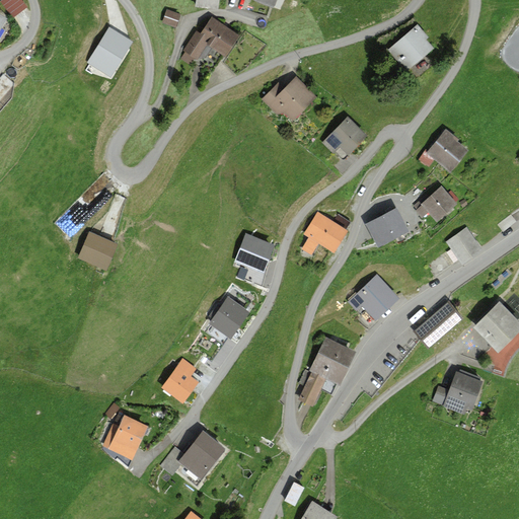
[(21,0),(1,0),(0,1),(13,17),(27,7),(21,0)]
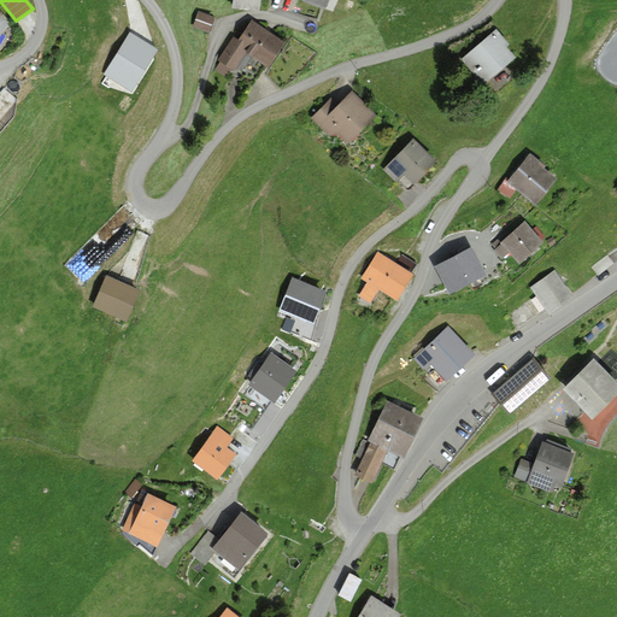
[(260,0),(233,0),(233,7),(260,11),(260,0)]
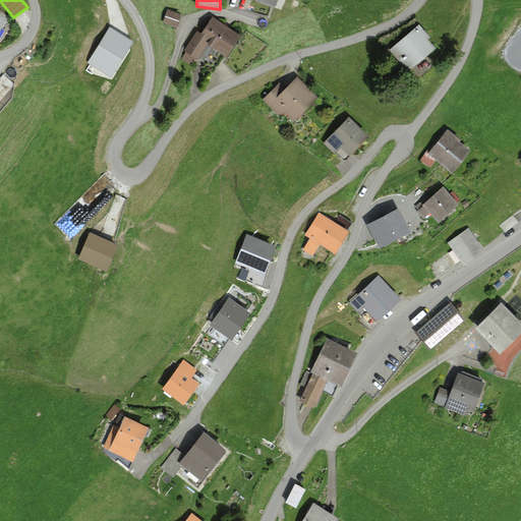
[(182,14),(167,9),(163,22),(177,27),(182,14)]
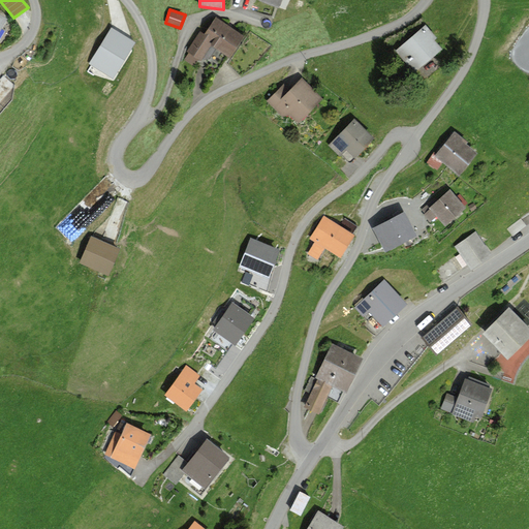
[(216,17),(205,33),(215,39),(211,45),(229,58),(244,36),(216,17)]
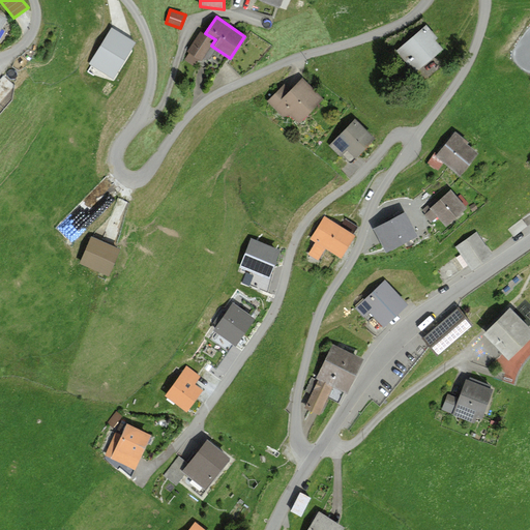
[(427,24),(395,51),(409,66),(412,64),(418,70),(443,49),(436,40),(438,38),(427,24)]
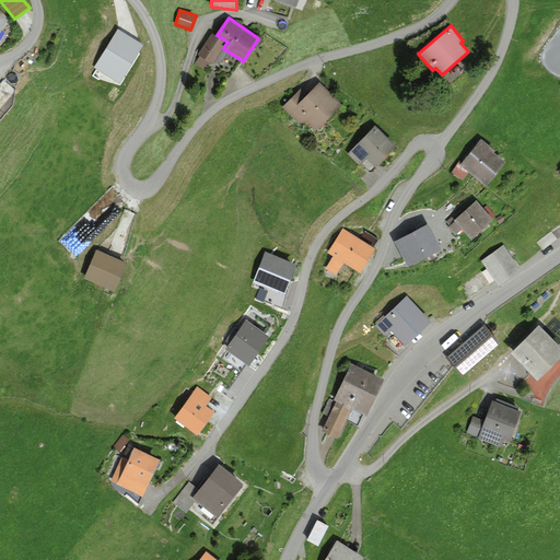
[(118,32),(96,67),(119,81),(141,45),(118,32)]
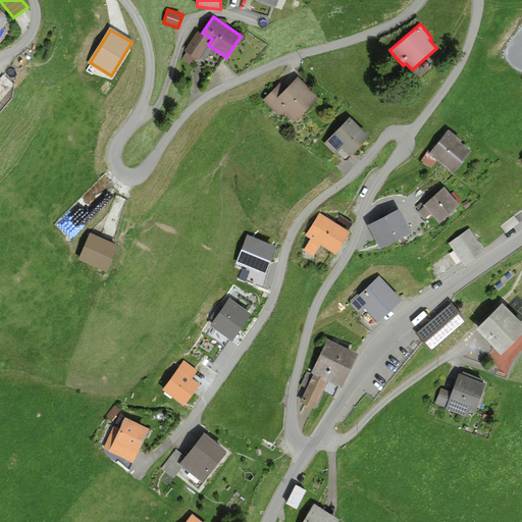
[(198,30),(184,51),(187,52),(181,59),(191,64),(195,58),(199,60),(208,45),(212,39),(202,33),(198,30)]
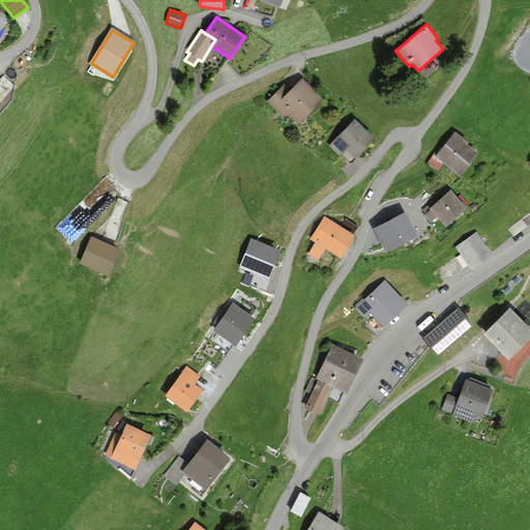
[(291,90),(285,84),(267,101),(283,117),(290,114),(299,123),(324,98),(302,78),(291,90)]
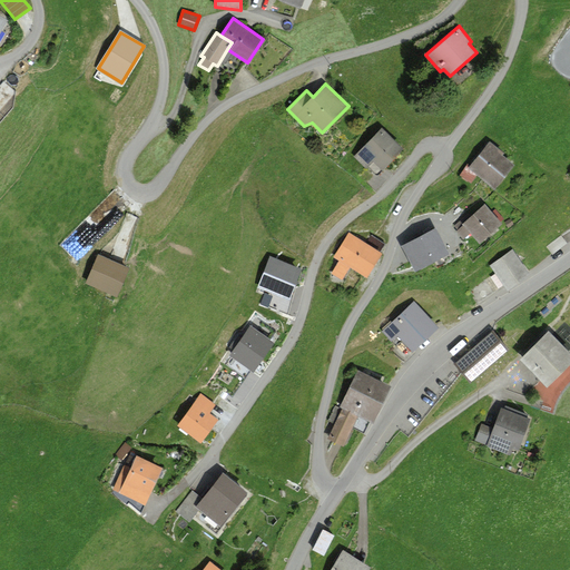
[(382,128),(354,156),(366,168),(373,161),(383,170),(404,149),(382,128)]
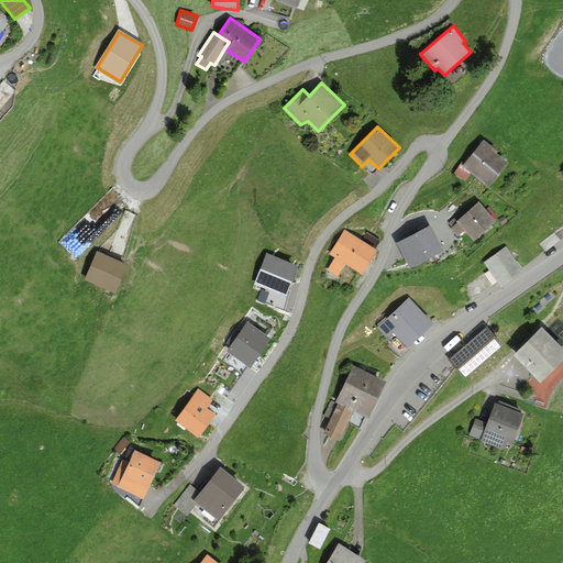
[(464,164),(462,162),(454,174),(464,181),(471,173),(489,188),(508,163),(497,153),(498,151),(484,140),(464,164)]
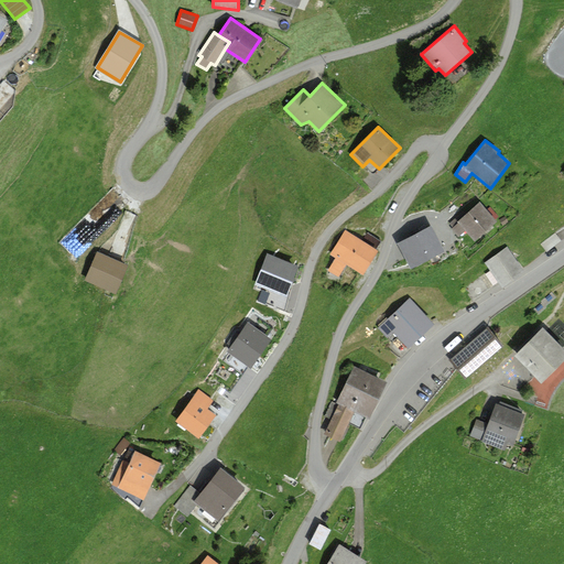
[(458,215),(449,224),(453,227),(458,221),(466,230),(475,240),(497,220),(496,219),(499,216),(490,207),(487,209),(480,202),(462,218),(458,215)]
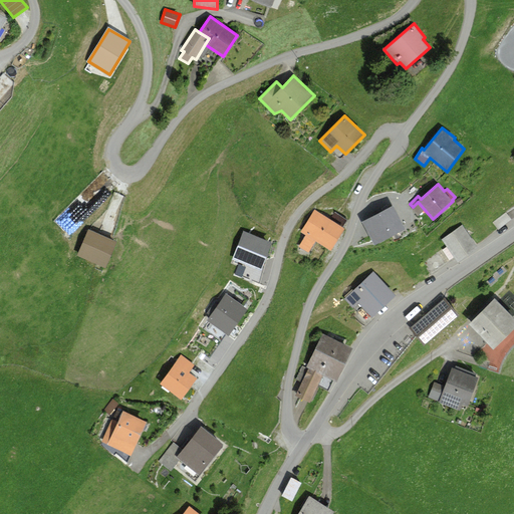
[(418,202),(413,207),(411,208),(418,217),(425,210),(418,202)]
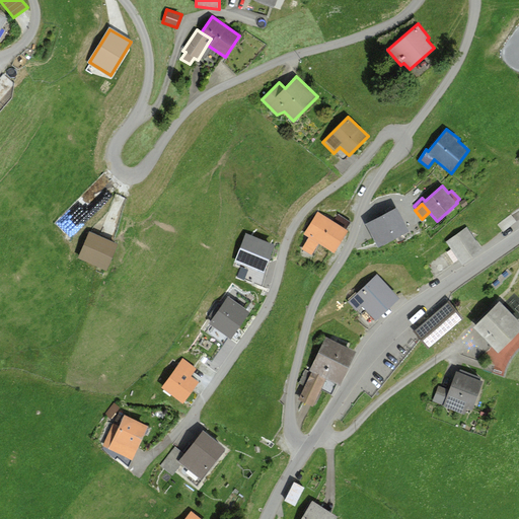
[(396,207),(366,223),(378,246),(409,230),(396,207)]
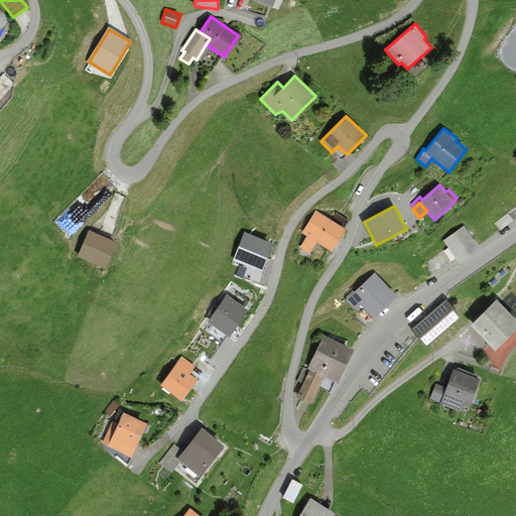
[(332,220),(316,211),(302,233),(307,236),(300,248),(310,254),(316,243),(333,252),(347,229),(344,228),(349,221),(336,213),(332,220)]
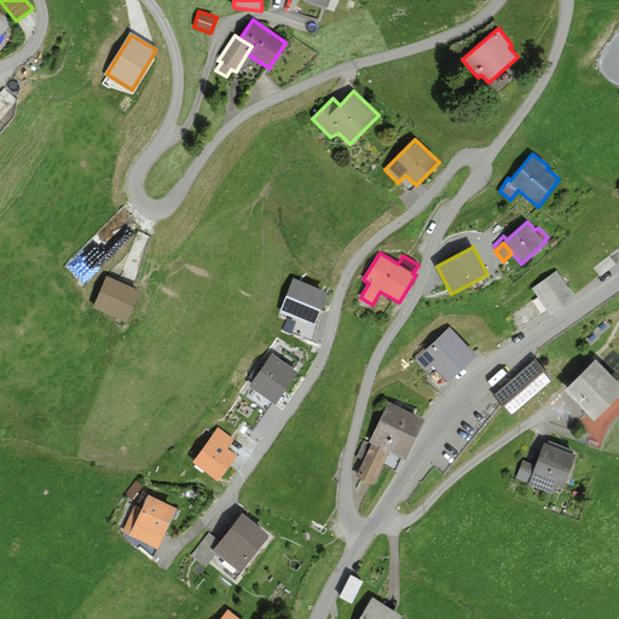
[(615,264),(609,256),(594,268),(600,277),(615,264)]
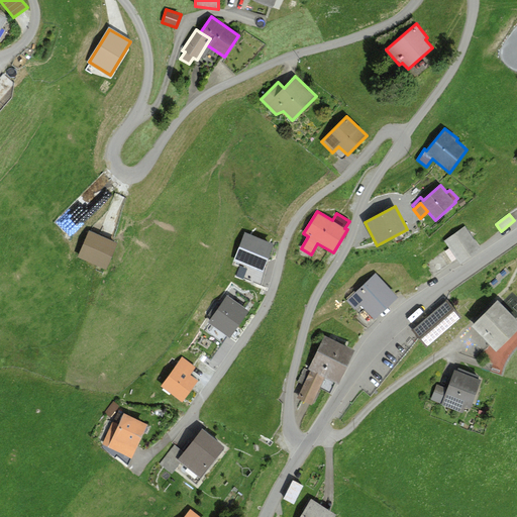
[(466,226),(444,241),(457,260),(459,264),(481,248),(466,226)]
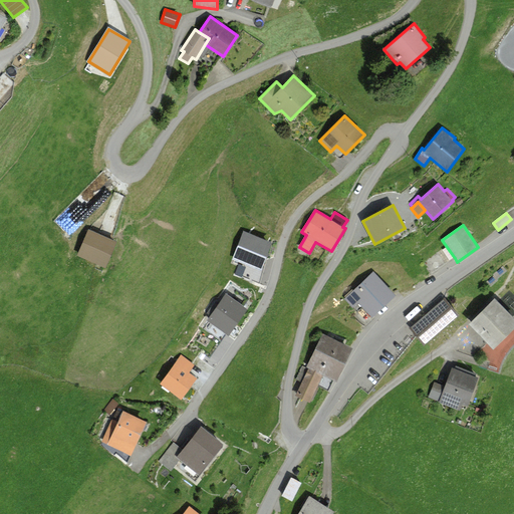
[(116,241),(88,230),(77,256),(105,268),(116,241)]
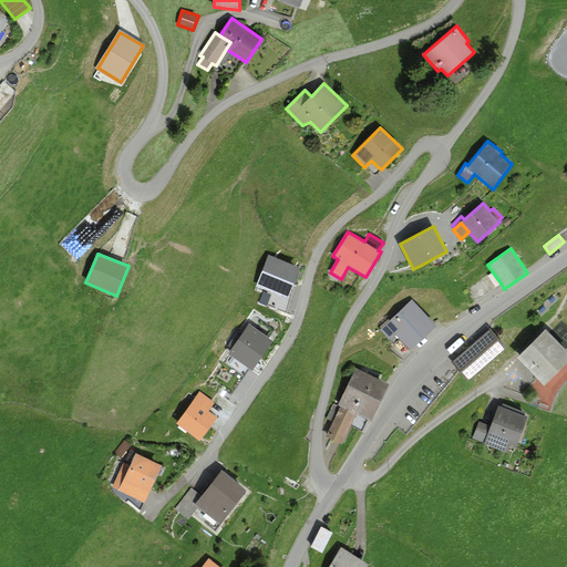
[(299,268),(268,256),(258,284),(288,295),(299,268)]
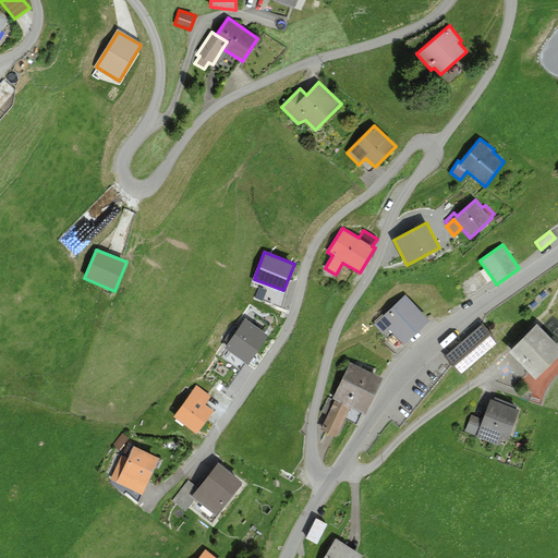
[(407,296),(375,325),(384,335),(388,330),(402,344),(428,319),(407,296)]
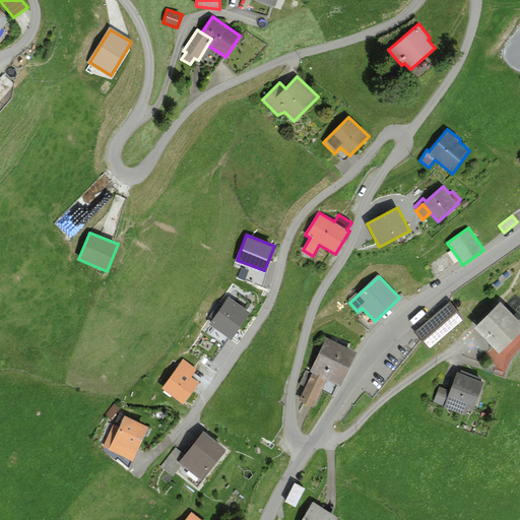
[(252,303),(235,291),(231,298),(229,297),(221,308),(217,305),(209,317),(212,319),(193,349),(212,363),(229,338),(232,340),(250,313),(247,310),(252,303)]
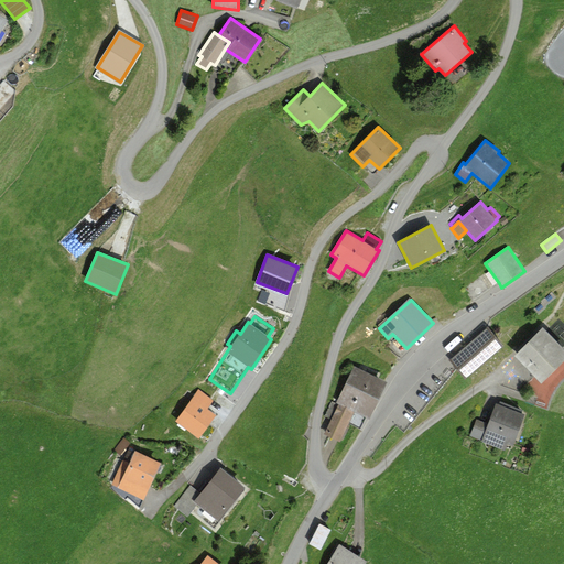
[(488,326),(449,359),(465,379),(503,346),(488,326)]
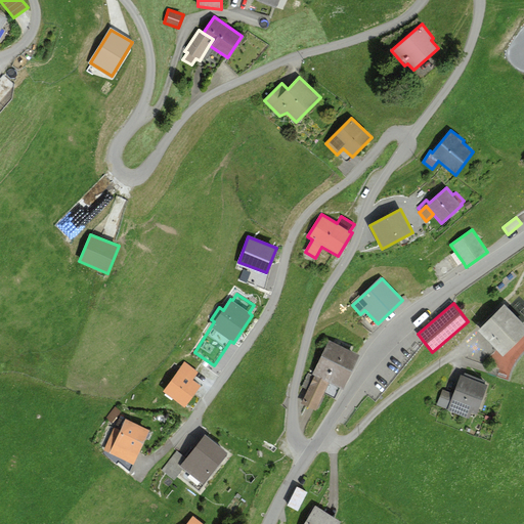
[(523,323),(505,303),(479,330),(503,355),(523,334),(523,323)]
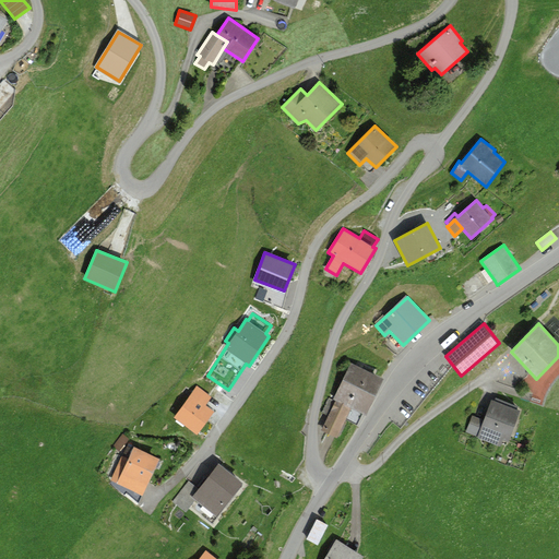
[(383,378),(351,363),(333,400),(363,413),(366,415),(383,378)]
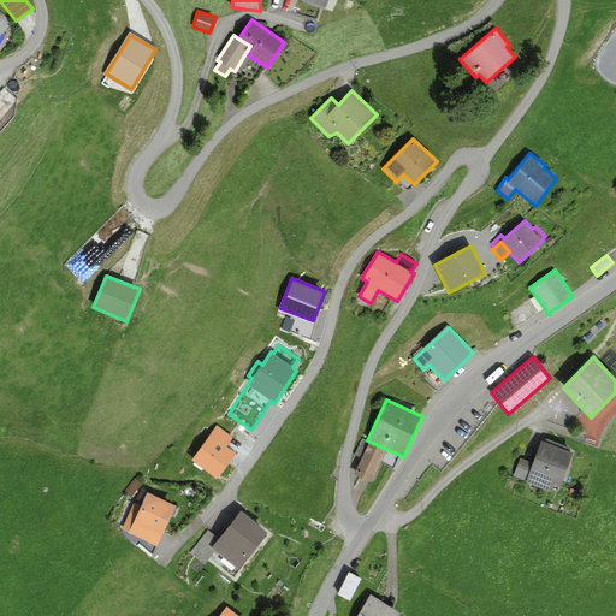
[(218,426),(193,460),(217,478),(235,454),(226,446),(234,437),(218,426)]
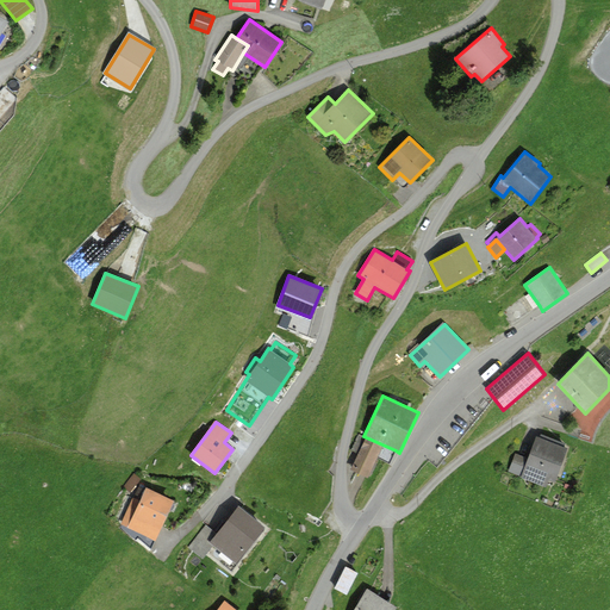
[(352,470),(368,478),(375,462),(378,464),(380,459),(390,464),(396,450),(363,436),(359,434),(352,450),(359,454),(352,470)]
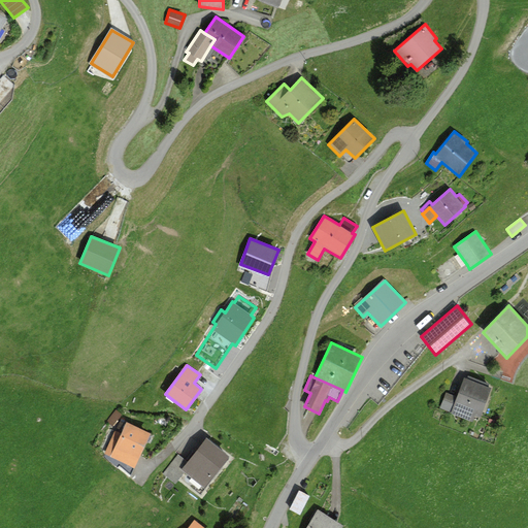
[(457,396),(446,392),(440,407),(451,411),(450,414),(472,422),(474,415),(481,417),(492,388),(489,387),(490,384),(468,375),(467,378),(464,377),(457,396)]
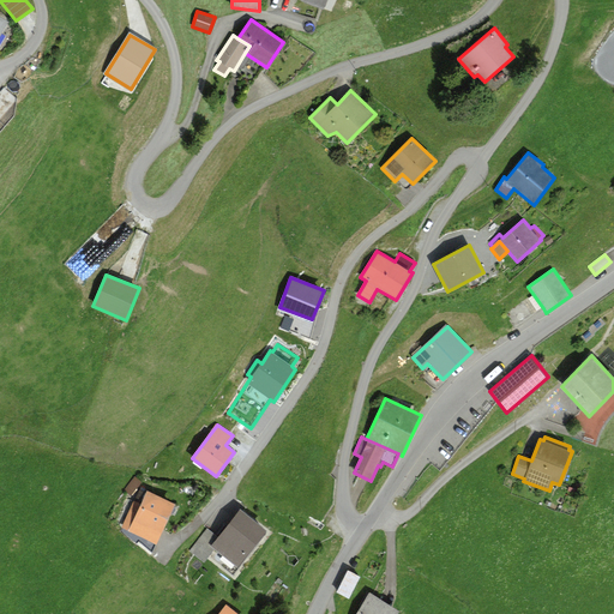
[(122,525),(121,528),(157,543),(175,503),(146,491),(140,504),(126,497),(115,522),(122,525)]
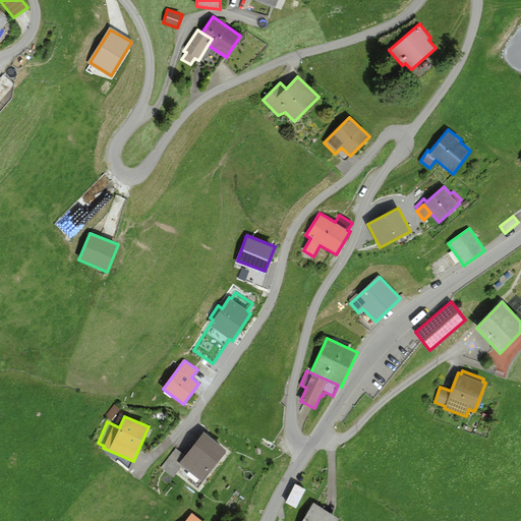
[(176,447),(160,467),(173,477),(183,465),(201,480),(226,450),(204,431),(185,455),(176,447)]
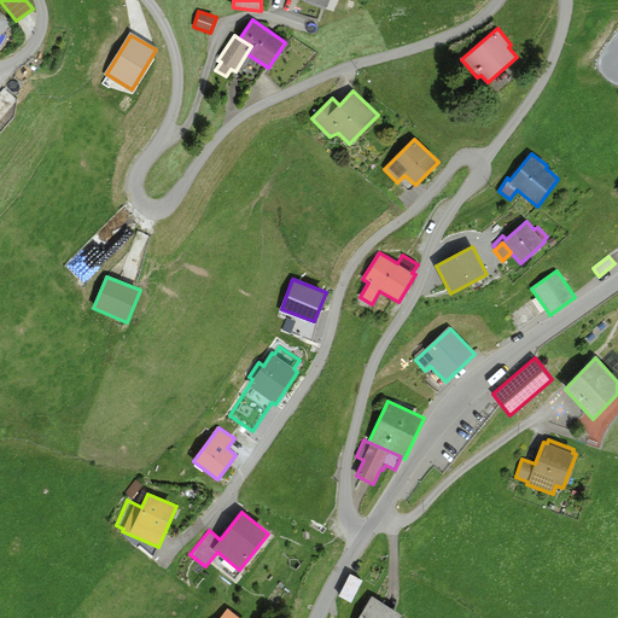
[(362,579),(350,575),(339,596),(351,602),(362,579)]
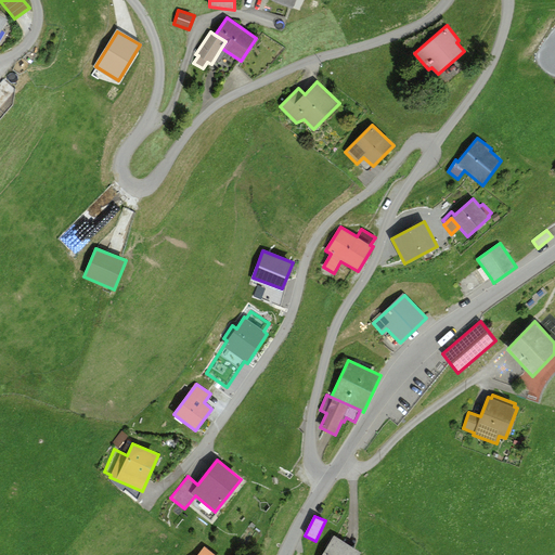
[(359,554),(362,552),(333,536),(321,554),(359,554)]
